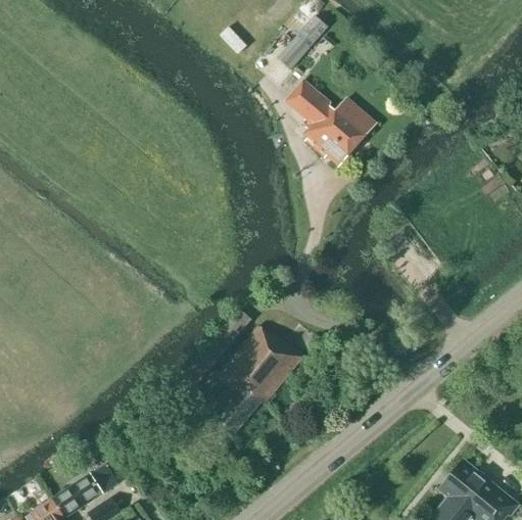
[(291,68),(328,25),(316,13),(279,57),(291,68)]
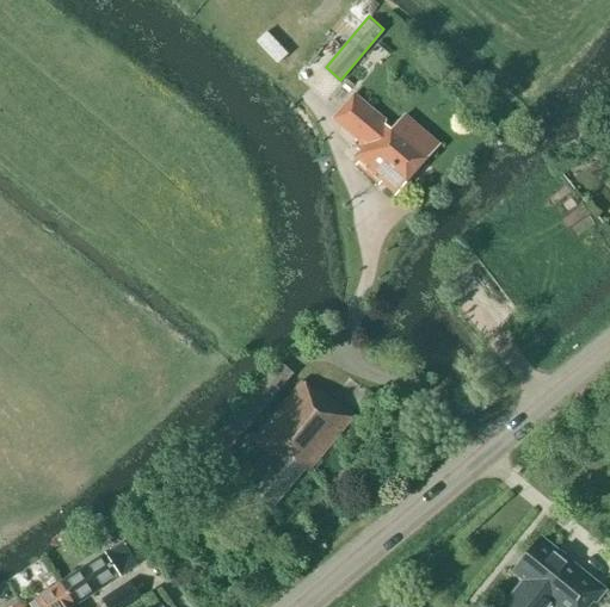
[(393,129),(383,122),(386,118),(355,92),(333,117),(363,143),(358,148),(365,154),(358,163),(380,183),(382,180),(396,192),(439,143),(406,113),(393,129)]
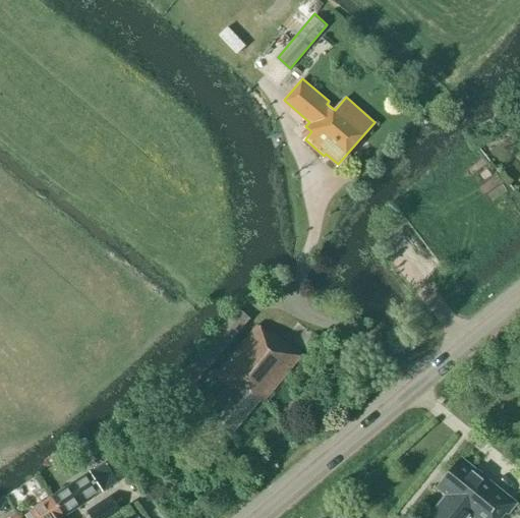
[(185,396),(250,318),(237,304),(173,385),(185,396)]
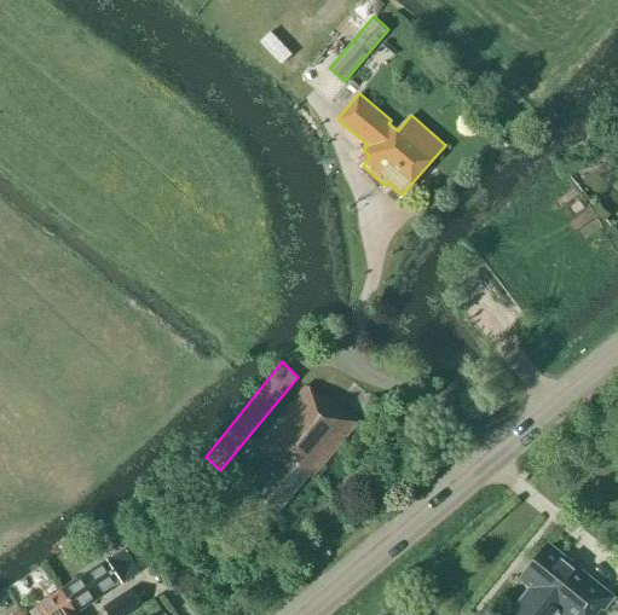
[(319,394),(306,384),(256,445),(271,457),(248,485),(259,493),(255,497),(276,514),(310,475),(312,477),(358,422),(322,392),(319,394)]
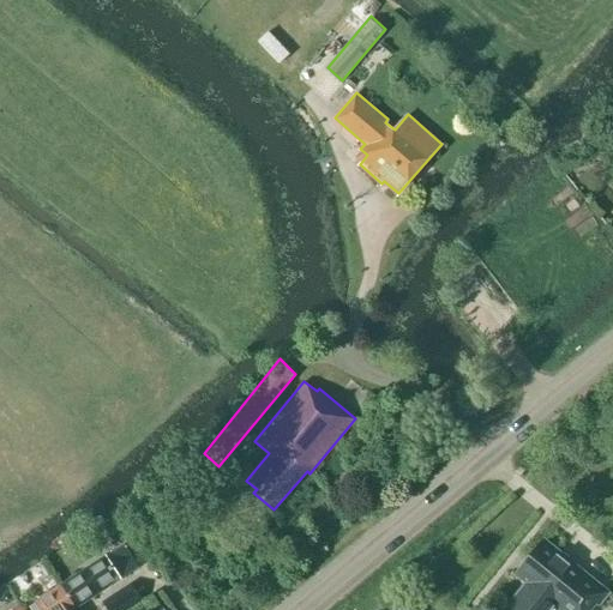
[(556,609),(558,608),(560,609),(590,609),(598,602),(599,604),(610,591),(554,545),(553,547),(545,539),(541,544),(530,556),(536,561),(522,578),(527,581),(506,607),(508,607),(504,609),(556,609)]
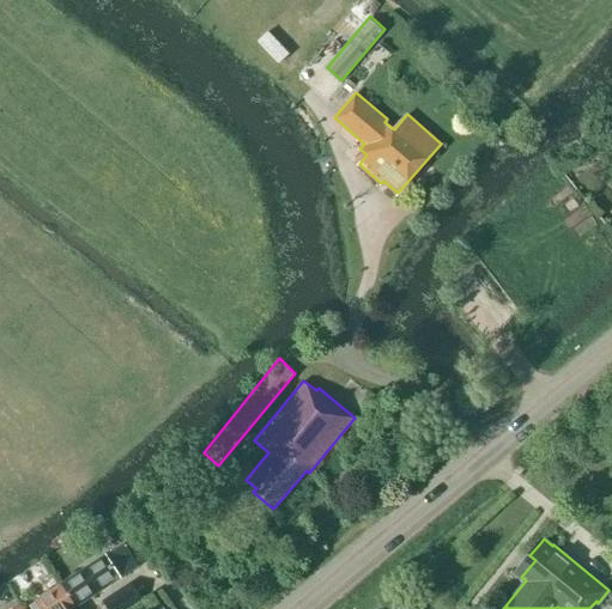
[(61,583),(77,607),(138,566),(122,543),(61,583)]
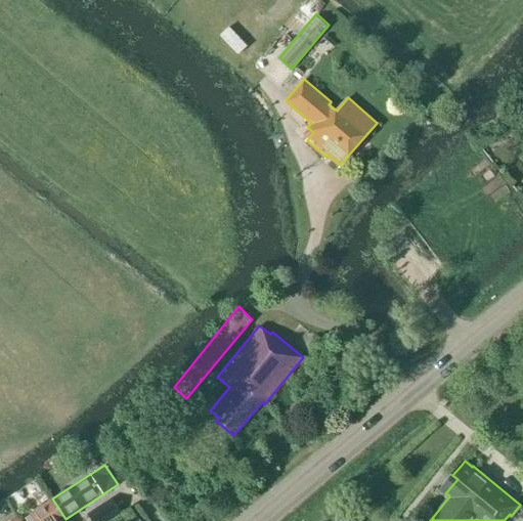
[(94,520),(106,520),(122,512),(113,496),(88,512),(94,520)]
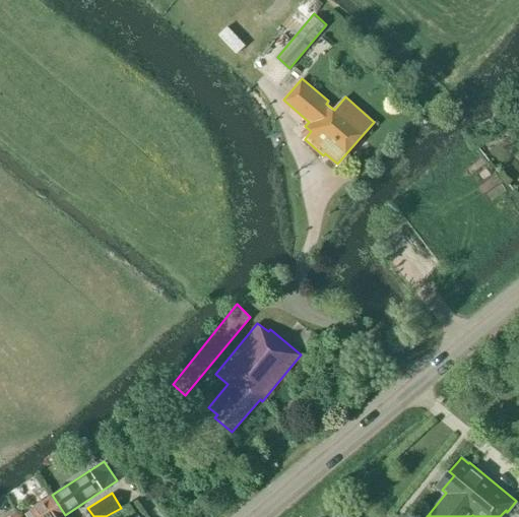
[(61,516),(62,516),(65,515),(52,495),(31,508),(37,516),(61,516)]
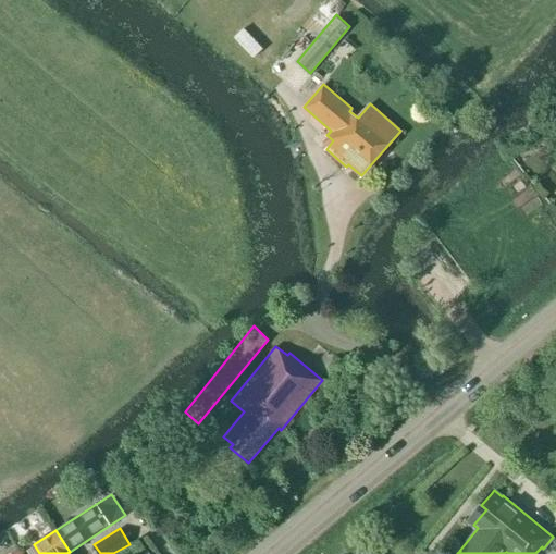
All buildings are outlined.
